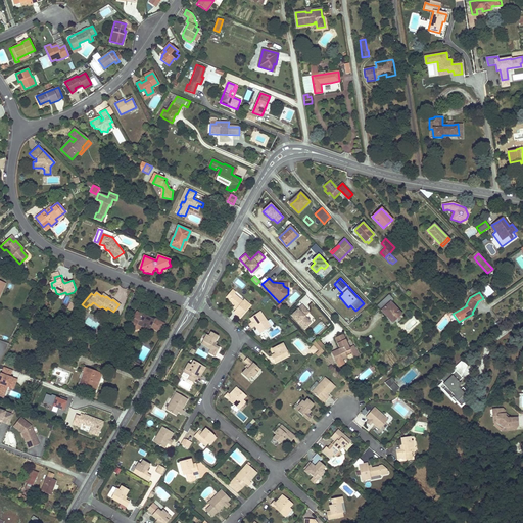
[(233,313),(239,319),(250,306),(243,300),(242,302),(239,300),(233,295),(228,301),(234,306),(236,308),(235,311),(233,313)]
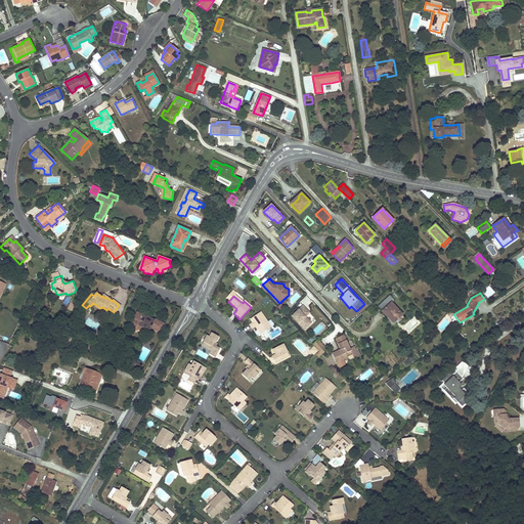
[(402,314),(396,308),(391,303),(394,300),(390,296),(378,306),(393,322),(402,314)]
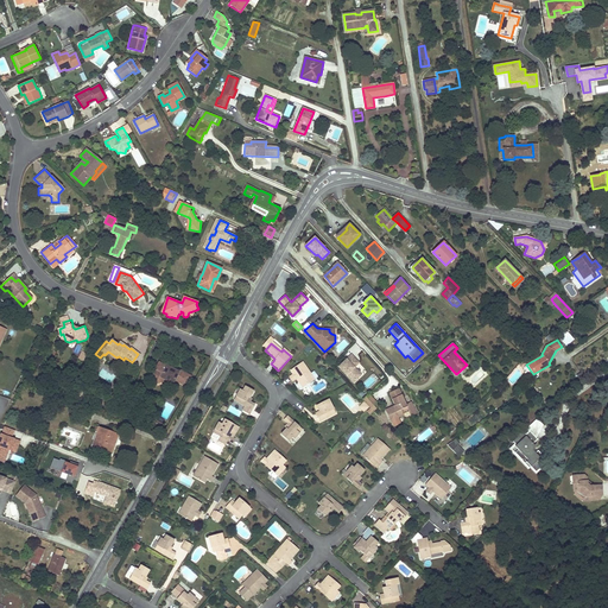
[(350,354),(337,366),(353,381),(360,374),(354,367),(352,365),(356,360),(350,354)]
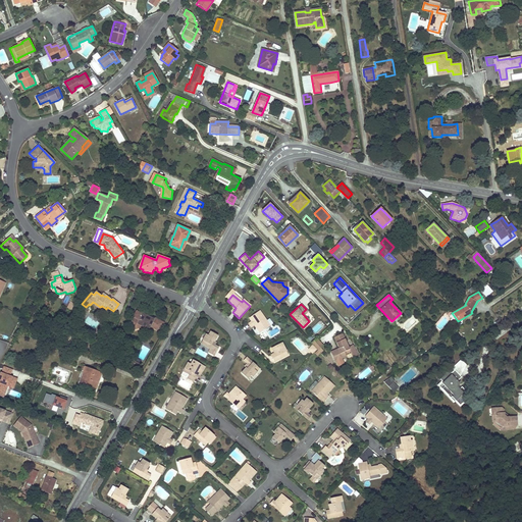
[(159,331),(163,324),(152,317),(151,318),(137,311),(134,317),(137,319),(131,321),(134,329),(143,326),(149,329),(150,326),(159,331)]
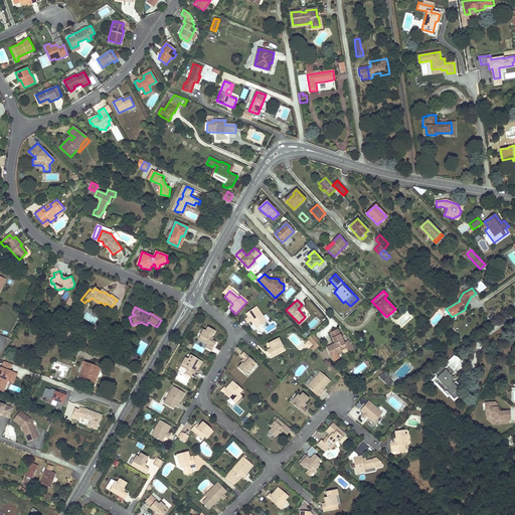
[(247,318),(244,320),(246,324),(249,322),(252,320),(253,322),(251,324),(255,329),(264,324),(260,319),(263,317),(255,308),(245,315),(247,318)]
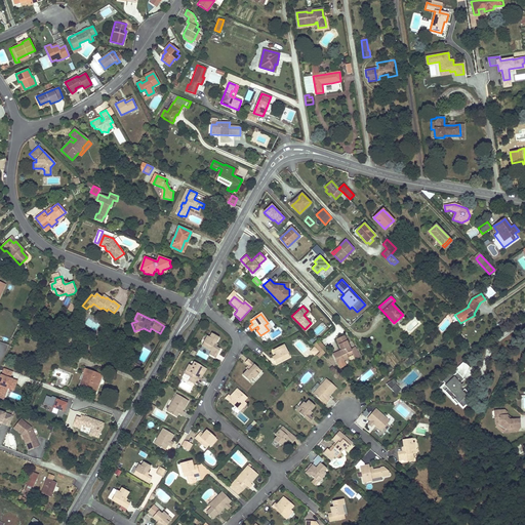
[(207,336),(202,346),(211,351),(209,355),(214,358),(219,351),(215,349),(213,348),(215,344),(218,337),(211,333),(209,337),(207,336)]
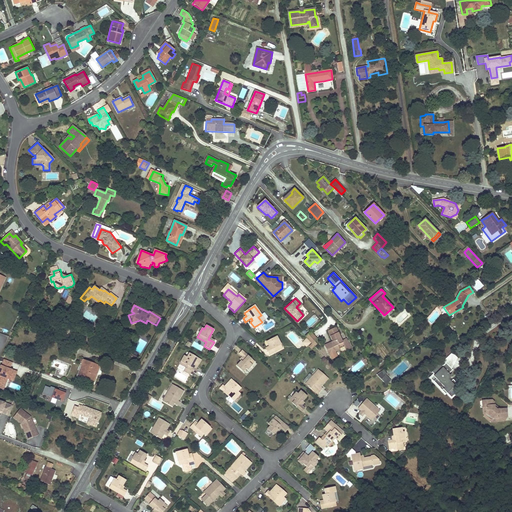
[(336,357),(334,352),(339,350),(338,347),(343,345),(345,350),(350,349),(346,339),(341,341),(336,327),(327,331),(332,343),(324,346),(327,355),(328,355),(330,360),(336,357)]
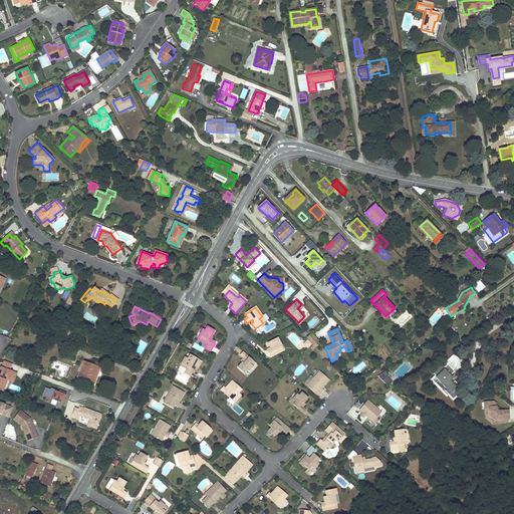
[(312,344),(317,339),(312,334),(308,339),(308,340),(312,343),(312,344)]
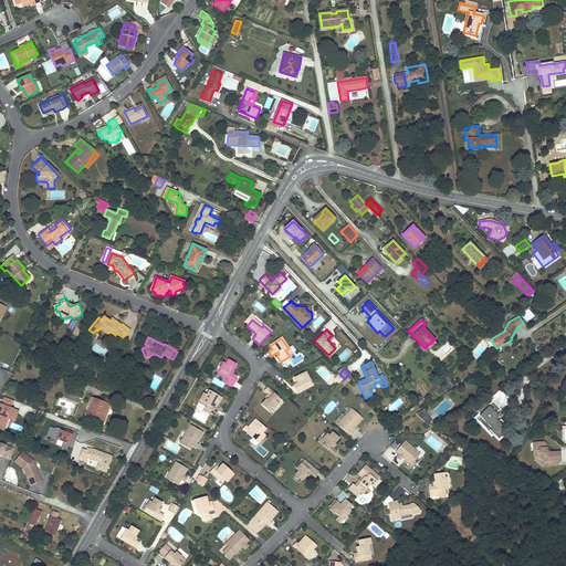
[(305,371),(293,377),(296,383),(299,387),(294,388),(296,392),(308,386),(306,383),(310,380),(305,371)]
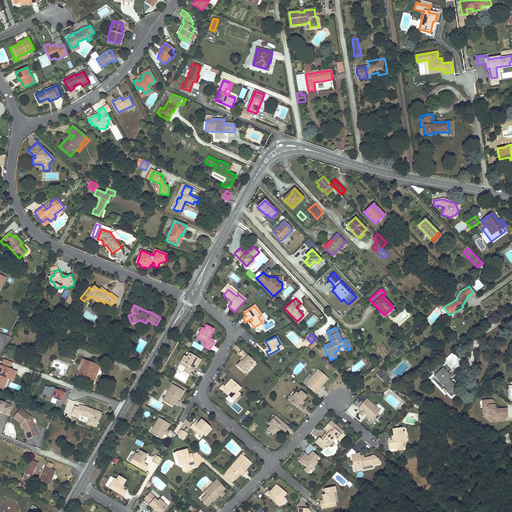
[(254,362),(241,351),(238,354),(242,357),(243,358),(240,361),(236,366),(242,372),(245,369),(247,370),(254,362)]
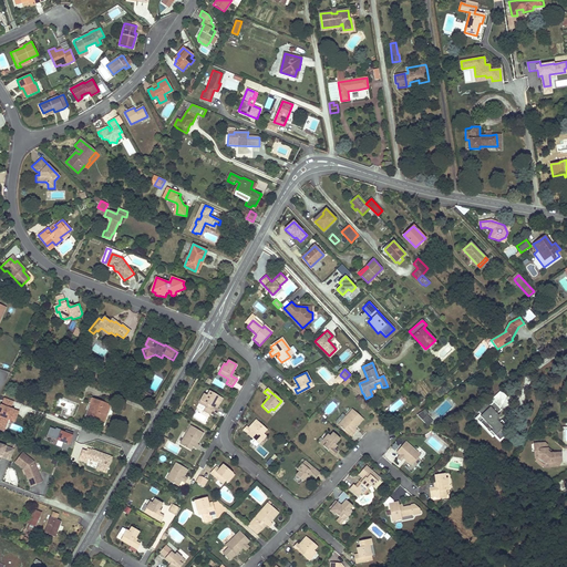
[(199,401),(205,404),(204,406),(205,408),(203,411),(209,415),(212,411),(216,414),(218,410),(216,409),(214,408),(215,405),(217,406),(222,399),(209,391),(206,395),(204,394),(199,401)]
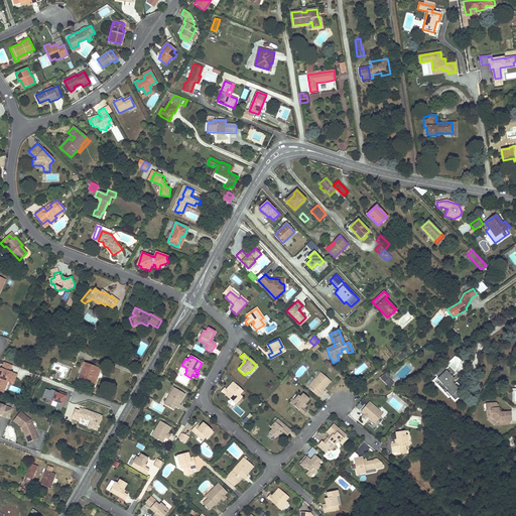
[(13,365),(1,361),(0,363),(4,364),(1,371),(0,371),(0,390),(1,391),(5,380),(8,382),(14,384),(17,374),(10,372),(13,365)]
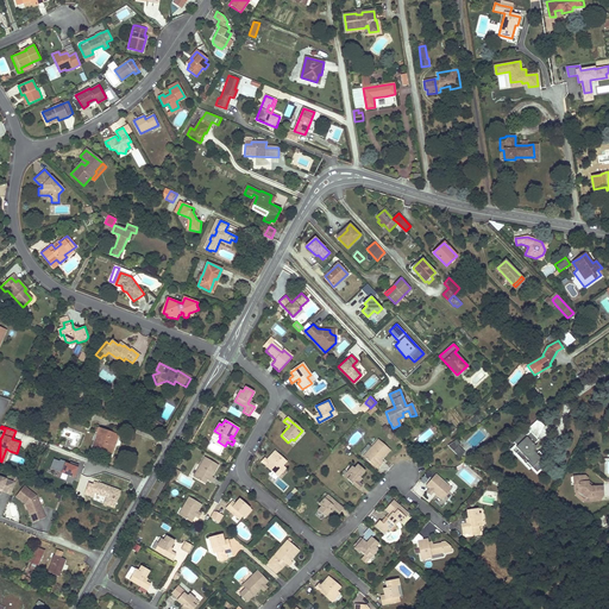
[(92,447),(100,451),(108,453),(115,434),(99,427),(94,427),(93,432),(96,433),(92,447)]
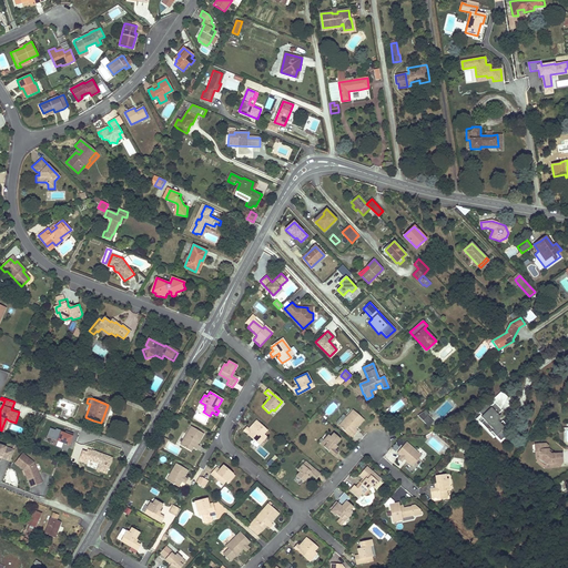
[(486,421),(483,425),(488,432),(492,429),(494,432),(492,434),(499,443),(506,437),(503,433),(508,428),(504,424),(501,426),(498,423),(501,419),(499,417),(504,413),(495,404),(492,407),(488,405),(479,413),(486,421)]
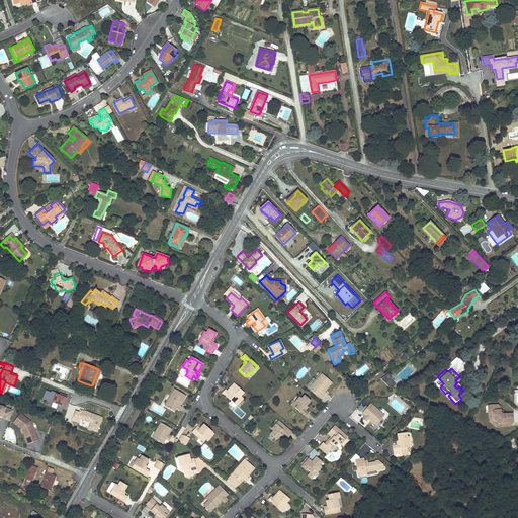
[(94,386),(101,369),(98,369),(92,385),(94,386)]
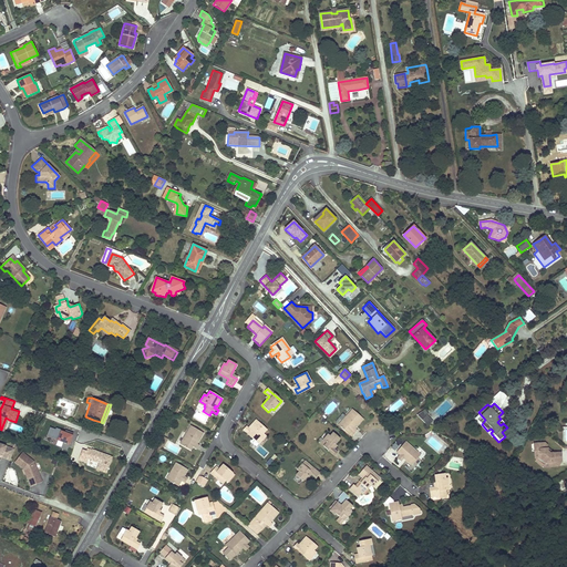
[(432,421),(426,415),(428,413),(423,409),(416,414),(426,425),(432,421)]
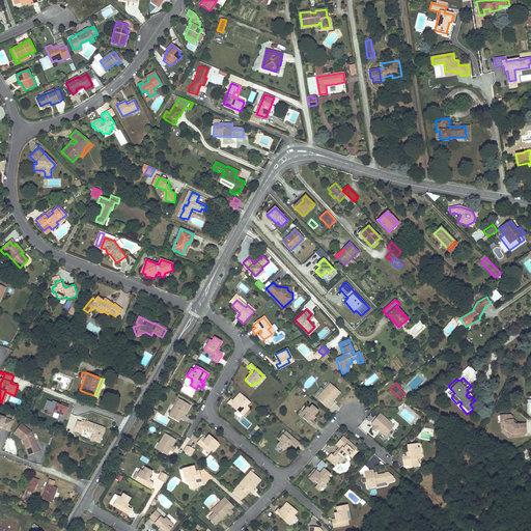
[(104,384),(100,395),(105,396),(108,385),(104,384)]
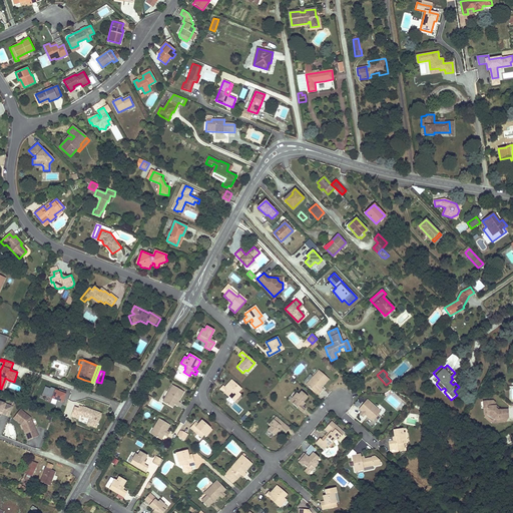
[(319,371),(307,385),(318,396),(323,390),(322,388),(319,386),(321,385),(323,387),(329,380),(319,371)]
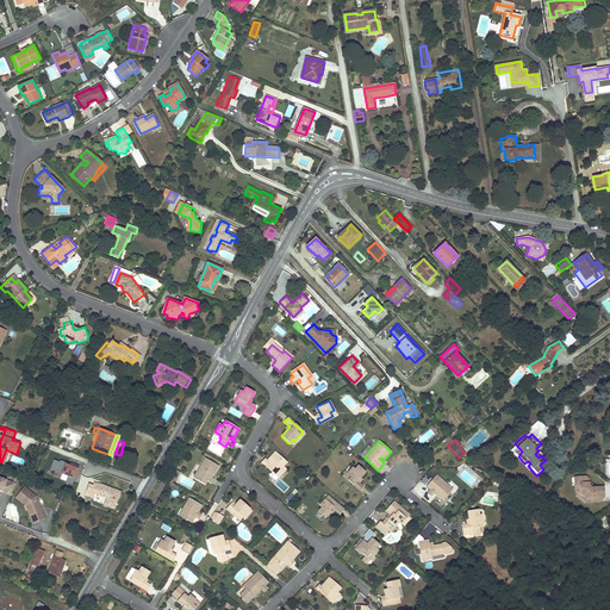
[(287,462),(275,453),(268,460),(271,462),(269,464),(267,462),(265,460),(261,464),(273,474),(275,472),(280,475),(286,470),(284,467),(287,462)]
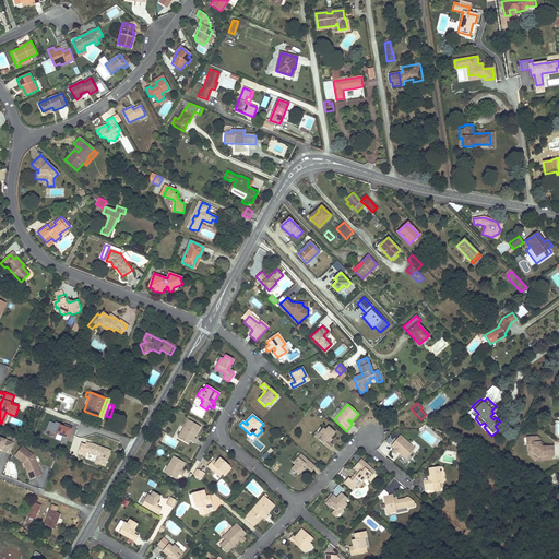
[(200,427),(187,420),(177,438),(185,442),(186,439),(193,443),(195,439),(193,438),(191,436),(192,435),(194,436),(200,427)]
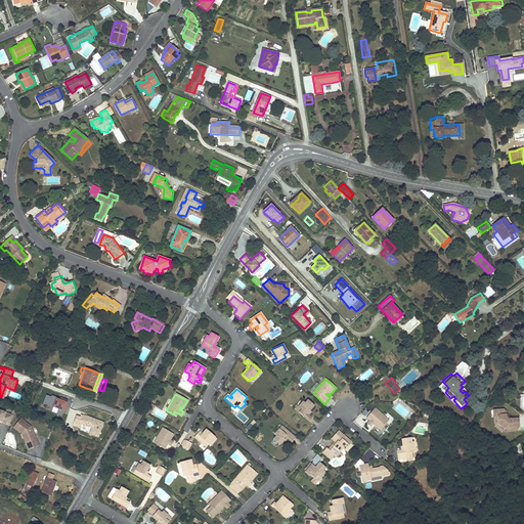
[(69,400),(61,397),(60,399),(57,398),(57,397),(52,395),(52,397),(47,395),(44,402),(54,406),(59,408),(57,413),(62,416),(69,400)]
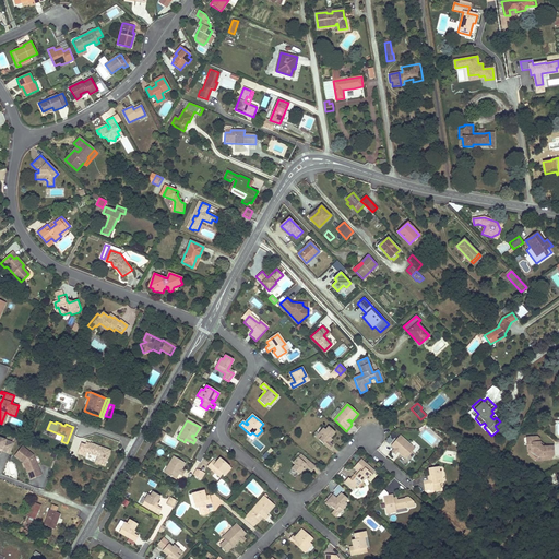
[(334,432),(328,426),(324,429),(322,428),(314,437),(329,449),(332,445),(329,442),(326,441),(330,438),(334,432)]
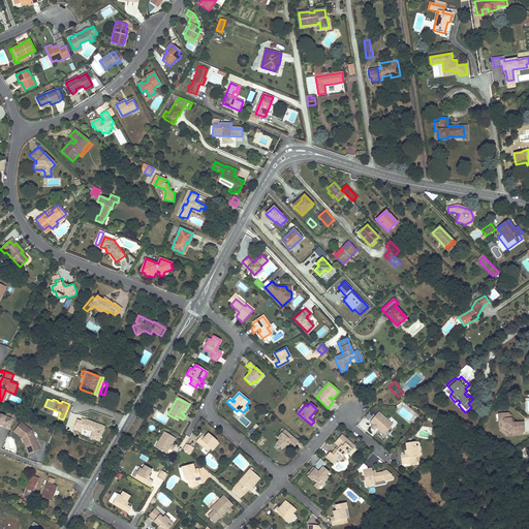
[(379,427),(377,429),(382,433),(390,426),(384,422),(386,419),(377,411),(369,422),(372,424),(370,427),(373,430),(375,427),(377,425),(379,427)]
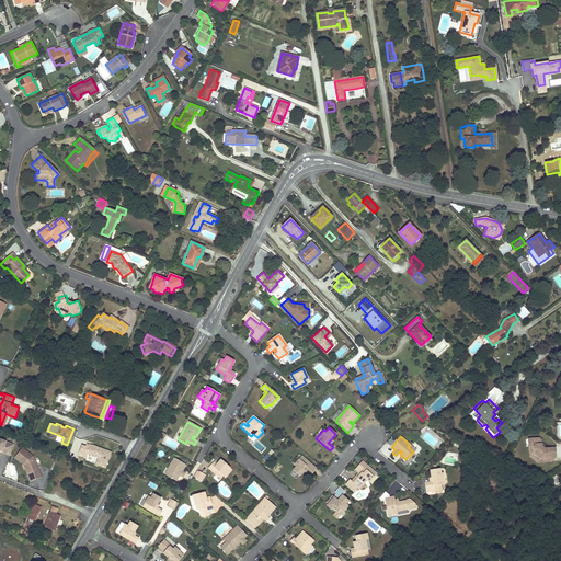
[(10,455),(14,445),(0,438),(0,449),(2,450),(2,451),(10,455)]
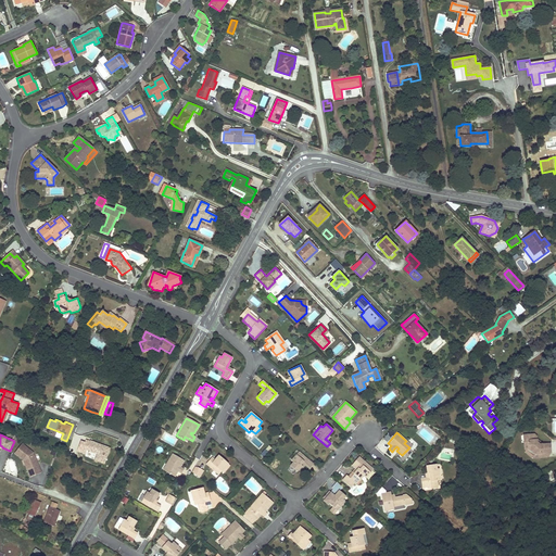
[(551,453),(550,444),(543,445),(539,445),(536,443),(536,440),(536,437),(534,434),(523,436),(523,442),(525,450),(529,450),(533,454),(534,457),(534,458),(540,458),(540,454),(551,453)]
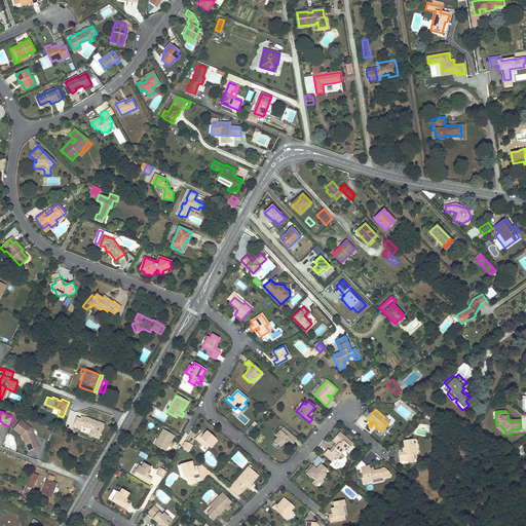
[(100,438),(105,423),(86,417),(85,418),(82,417),(81,419),(77,418),(74,425),(82,428),(84,425),(95,429),(92,436),(100,438)]
